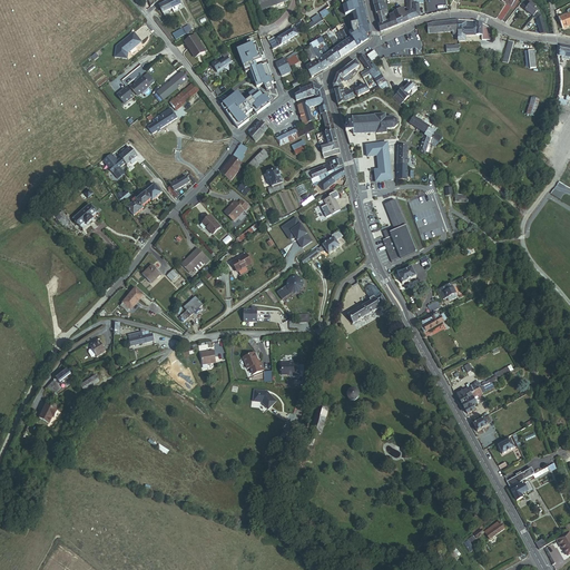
[(168,0),(166,0),(159,3),(163,10),(167,8),(172,6),(168,0)]
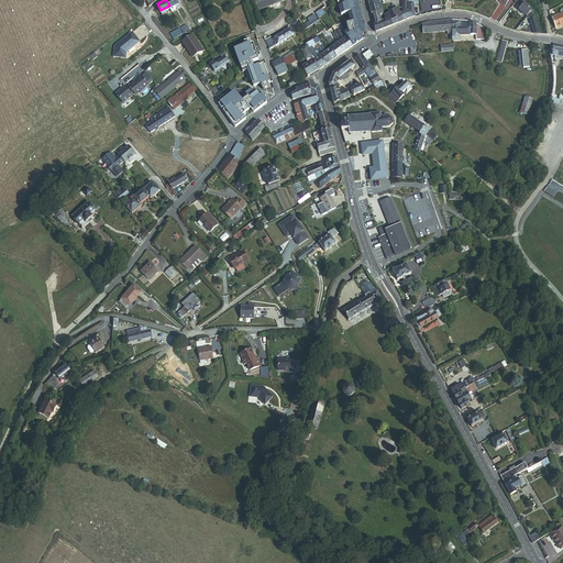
[(175,7),(174,4),(178,2),(176,0),(166,0),(169,6),(172,10),(174,9),(175,7)]
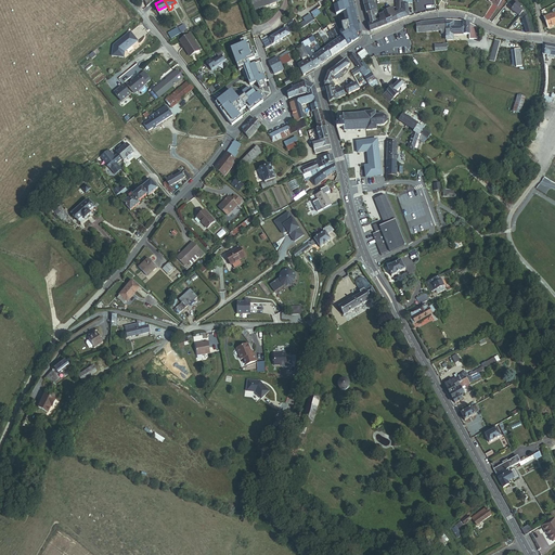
[(255,11),(283,1),(282,0),(259,0),(252,3),(255,11)]
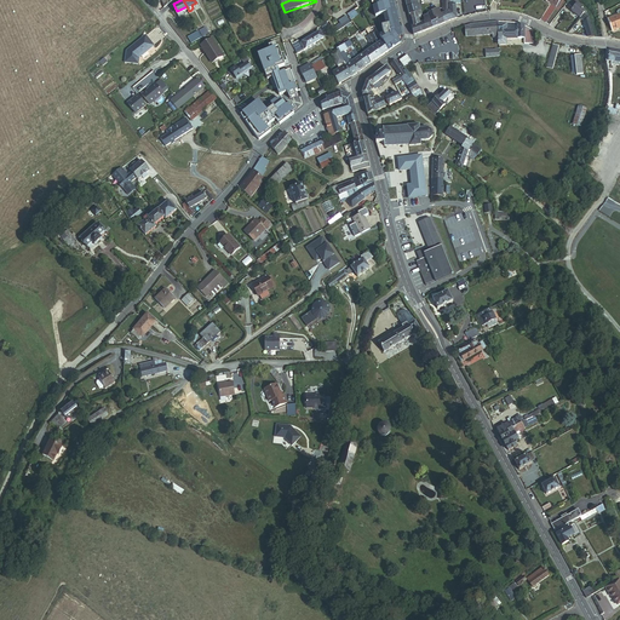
[(442,23),(454,19),(453,4),(453,0),(447,0),(448,11),(443,12),(442,10),(438,11),(440,13),(442,23)]
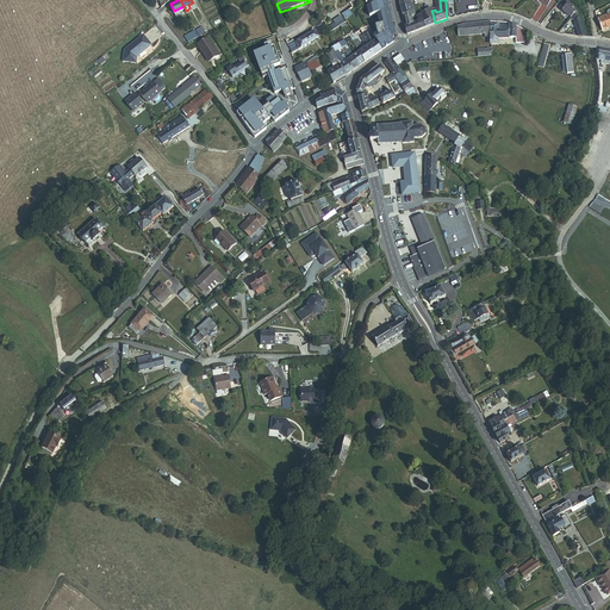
[(562,11),(570,18),(577,11),(570,4),(562,11)]
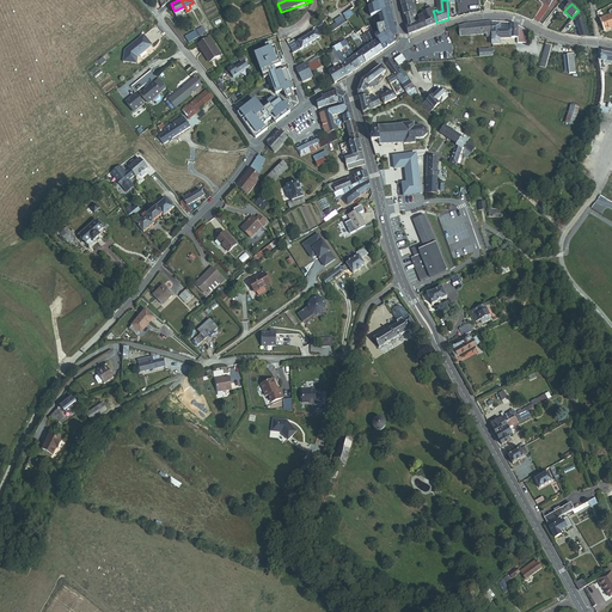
[(410,14),(415,12),(412,5),(411,6),(402,8),(403,16),(405,16),(410,14)]
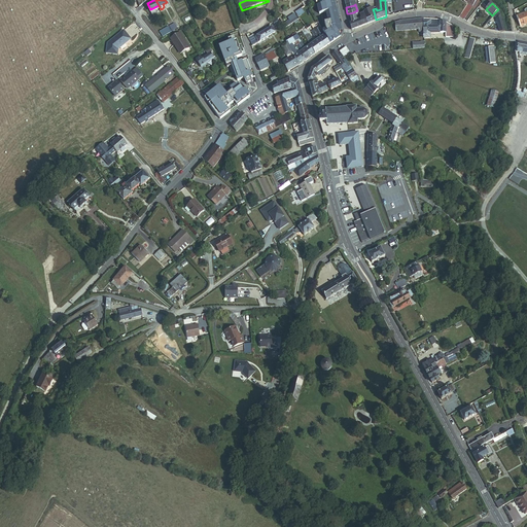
[(329,19),(338,13),(337,9),(327,12),(329,19)]
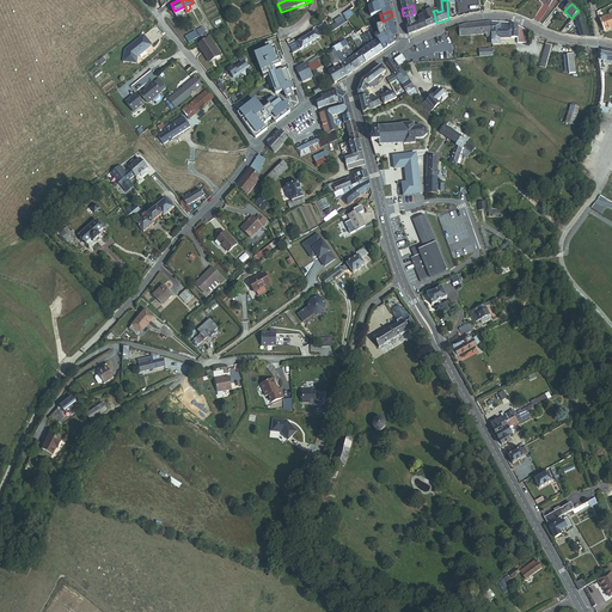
[(585,37),(587,37),(581,13),(579,11),(571,18),(575,23),(574,23),(579,35),(585,36),(585,37)]
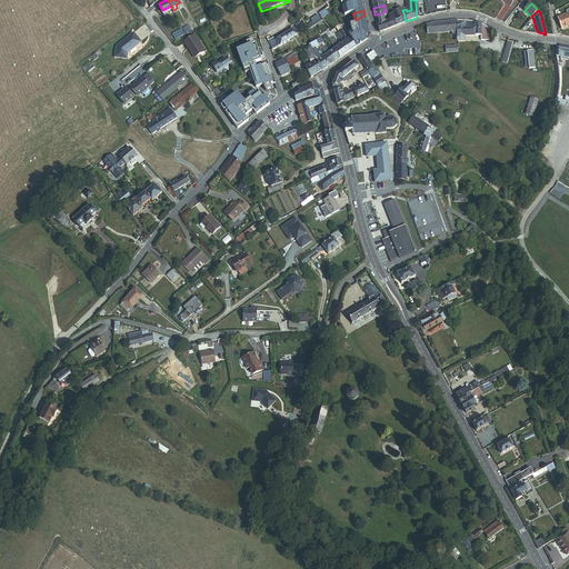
[(378,32),(396,25),(390,12),(387,15),(386,11),(381,13),(383,23),(379,25),(378,21),(376,21),(378,32)]
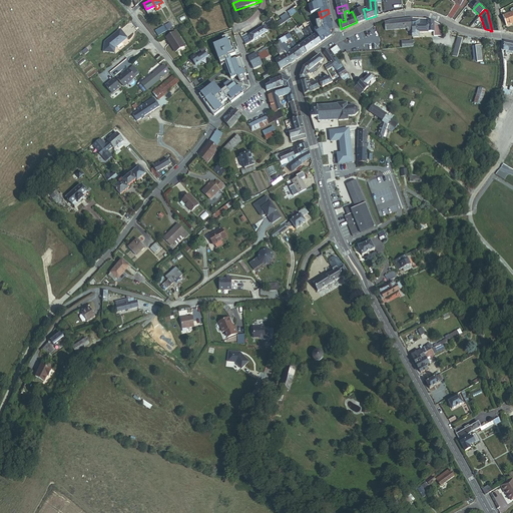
[(357,22),(361,21),(357,12),(357,10),(352,11),(357,22)]
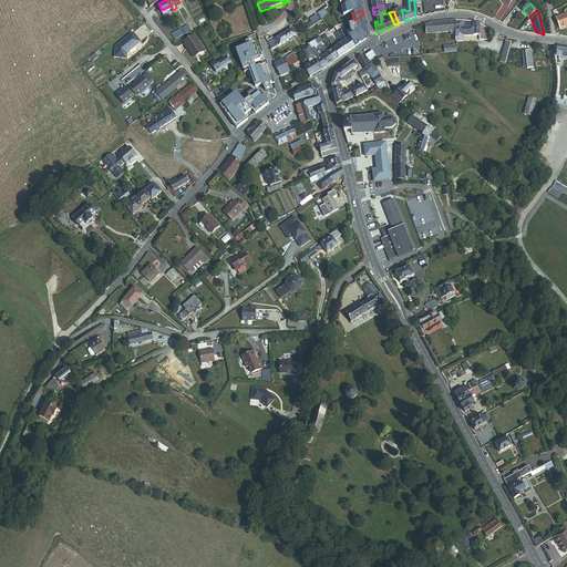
[(399,23),(404,21),(402,12),(400,13),(399,11),(394,13),(399,23)]
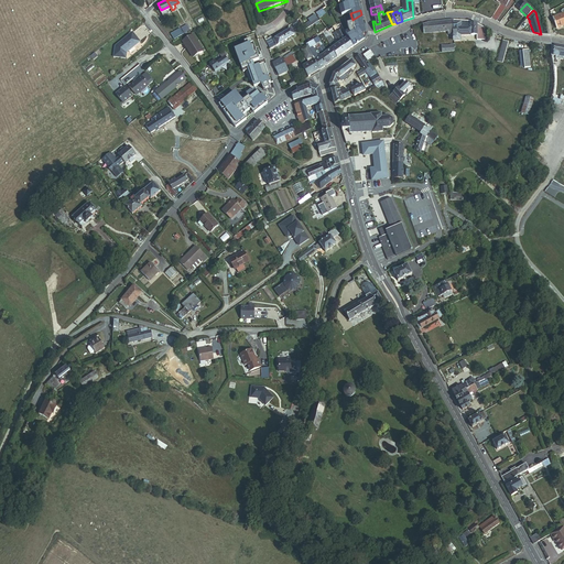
[(353,46),(364,39),(366,32),(361,14),(353,20),(340,28),(342,29),(353,46)]
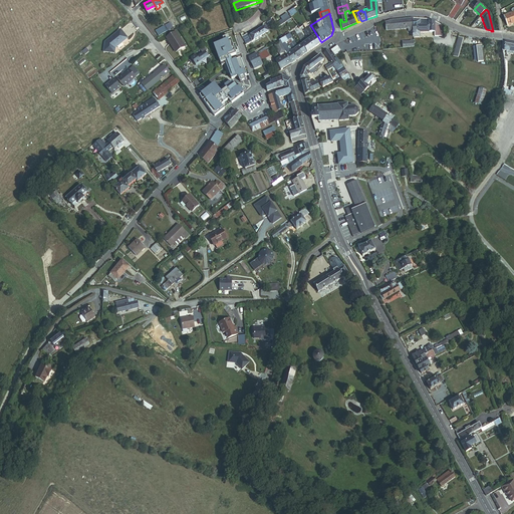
[(274,22),(276,25),(290,18),(288,14),(282,18),(274,22)]
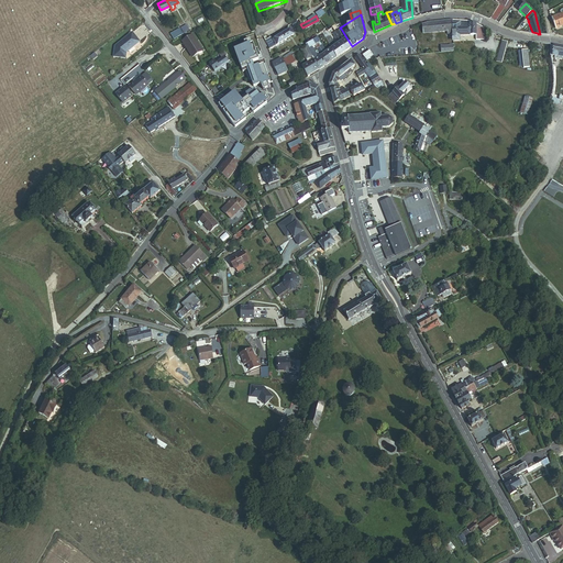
[(554,29),(562,26),(562,17),(552,22),(554,29)]
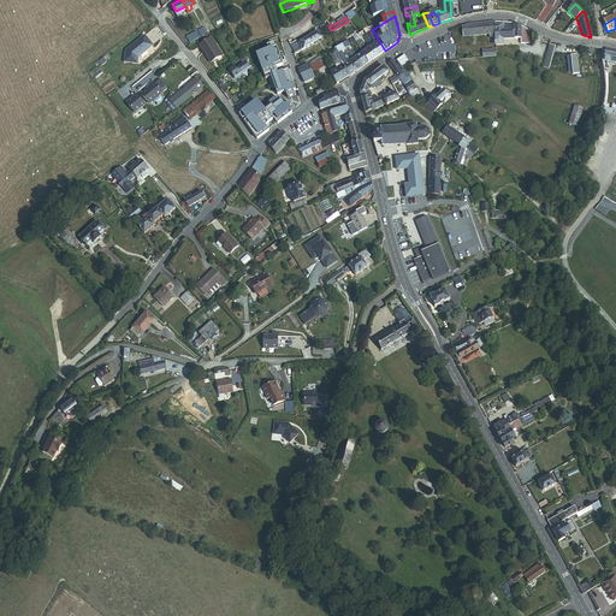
[(495,37),(495,22),(466,24),(462,29),(466,34),(471,34),(489,33),(489,37),(495,37)]
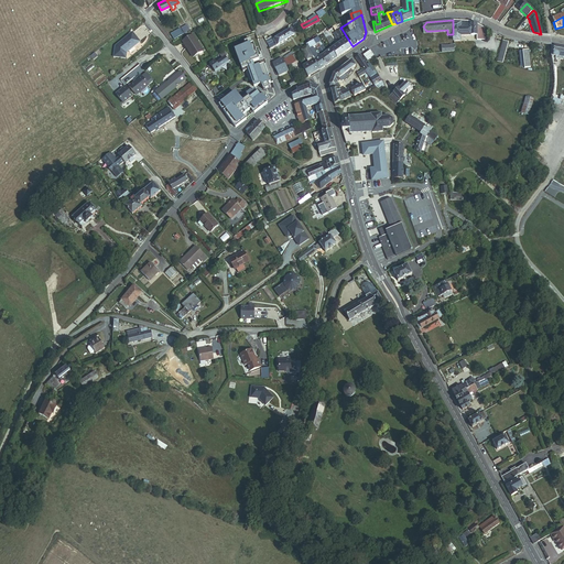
[(475,42),(484,43),(485,26),(477,25),(477,23),(470,23),(470,21),(467,21),(453,20),(453,34),(453,40),(459,40),(459,34),(476,35),(475,42)]
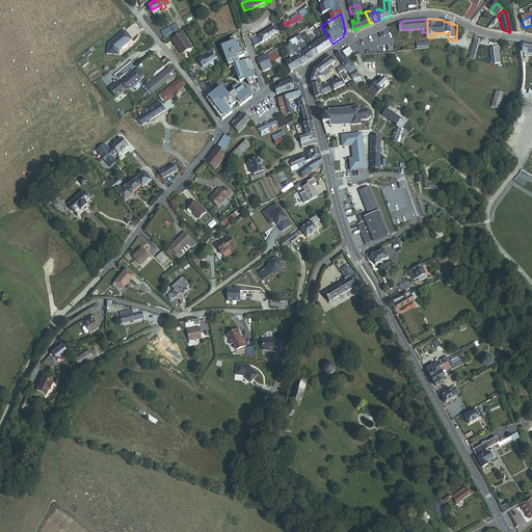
[(173,30),(170,24),(159,29),(162,35),(173,30)]
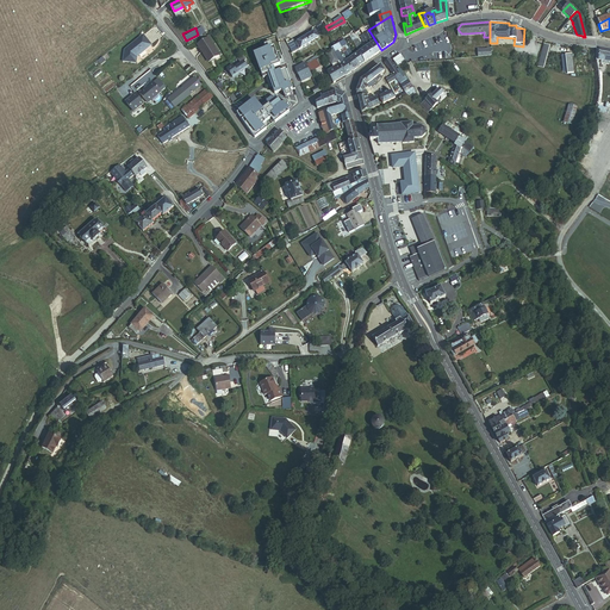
[(136,57),(137,51),(153,42),(145,30),(125,44),(123,55),(136,57)]
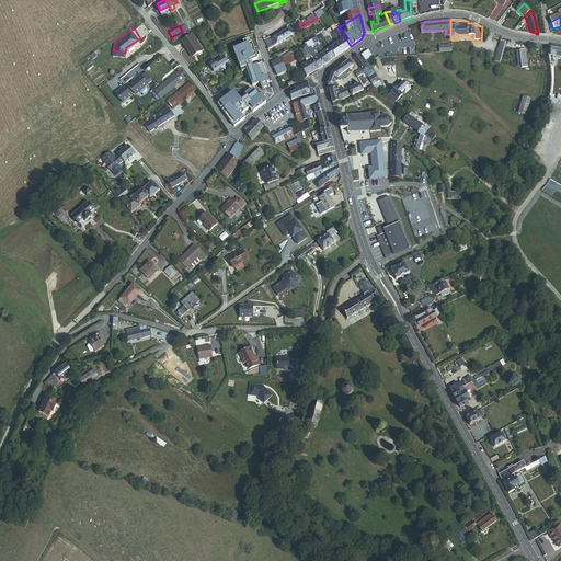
[(277,30),(283,38),(290,33),(288,29),(285,31),(283,27),(277,30)]
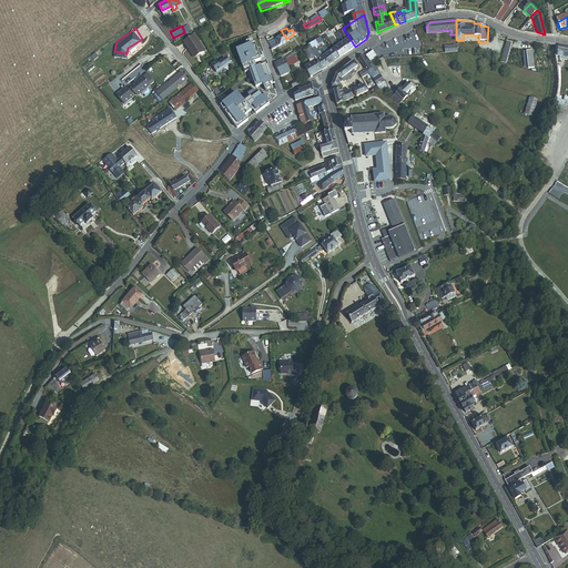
[(328,31),(324,33),(330,44),(337,59),(347,52),(336,33),(333,28),(328,31)]
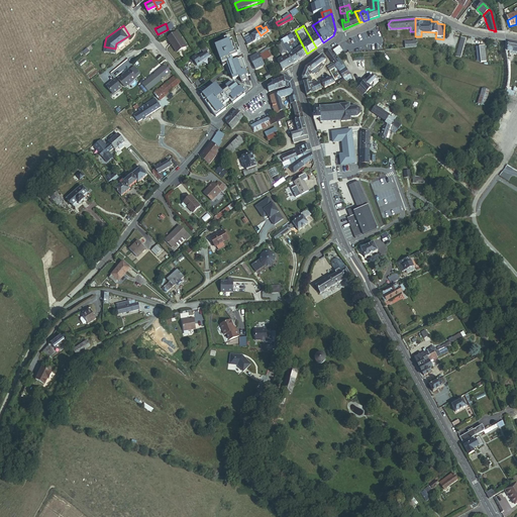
[(323,42),(313,26),(306,30),(316,47),(323,42)]
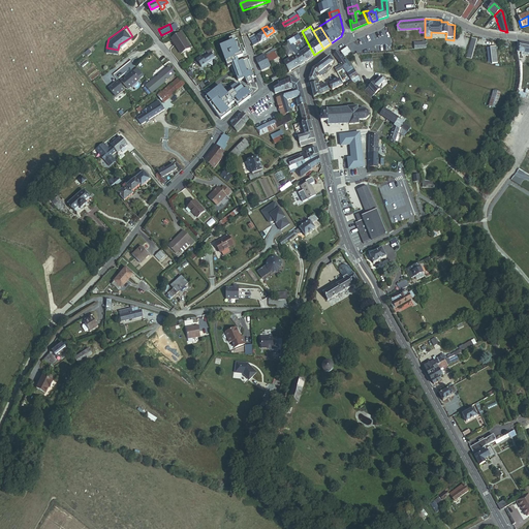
[(252,44),(267,36),(261,28),(247,37),(252,44)]
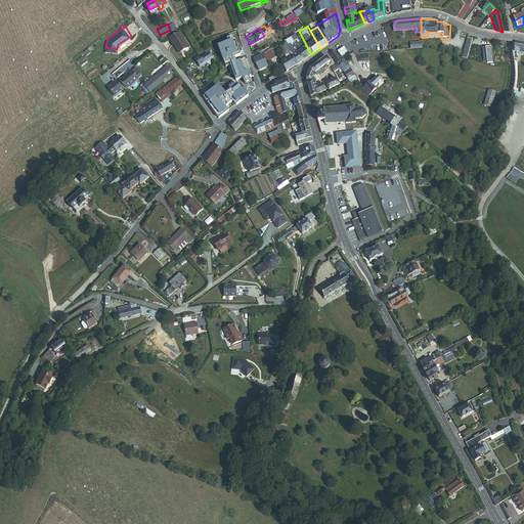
[(177,32),(168,38),(178,53),(187,47),(177,32)]
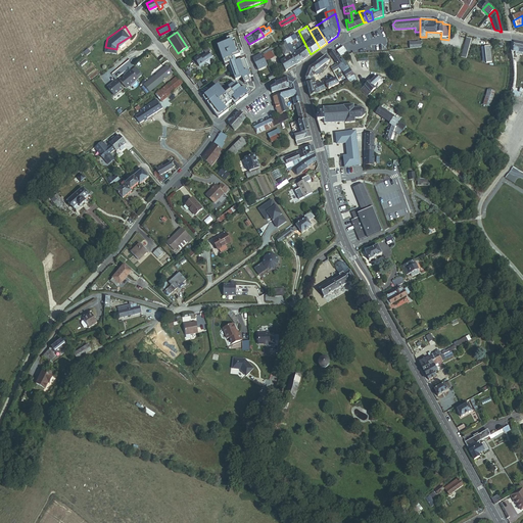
[(296,40),(294,42),(293,39),(295,38),(293,35),(288,37),(291,42),(296,52),(300,61),(305,58),(300,49),(296,40)]
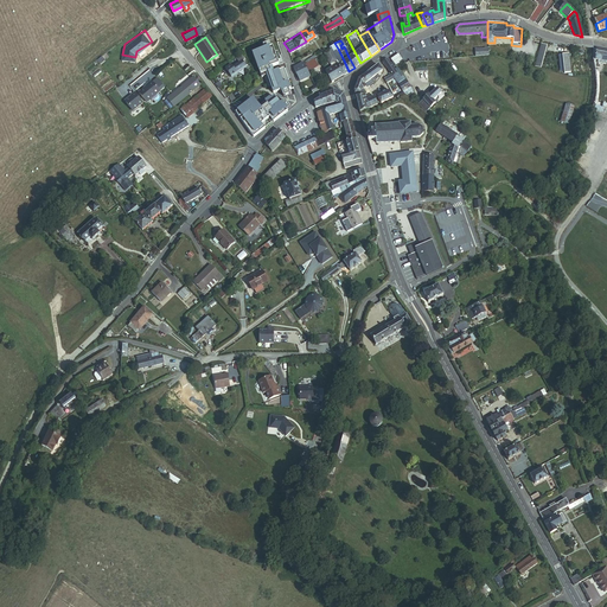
[(276,59),(274,52),(272,45),(269,45),(268,42),(262,44),(263,48),(251,52),(260,77),(263,76),(267,85),(269,85),(272,93),(280,89),(282,95),(288,93),(287,89),(288,88),(281,68),(272,71),(269,66),(278,63),(276,59)]
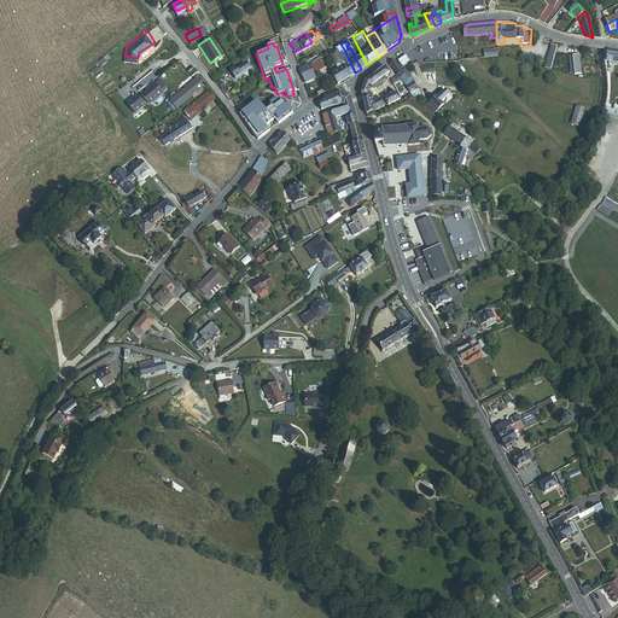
[(348,77),(355,73),(350,62),(347,63),(340,52),(344,50),(340,44),(334,48),(348,77)]
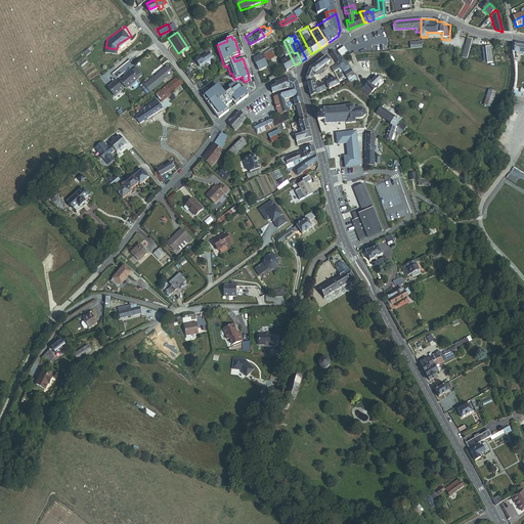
[(462,56),(467,58),(472,39),(467,38),(462,56)]
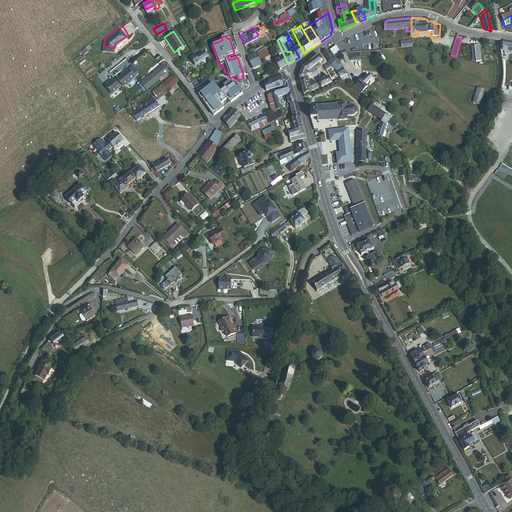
[(278,70),(288,64),(277,40),(271,43),(277,54),(279,58),(274,61),(278,70)]
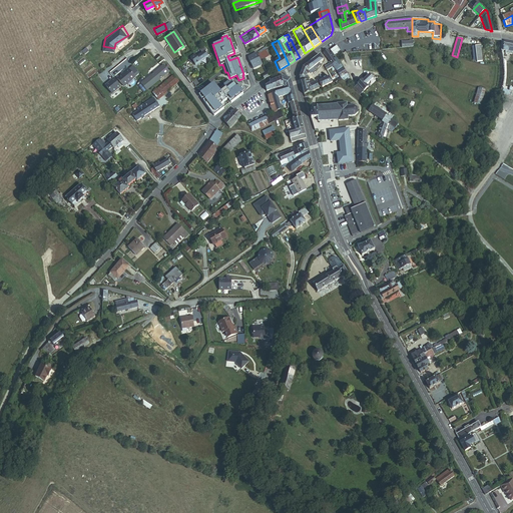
[(300,57),(305,53),(298,40),(296,41),(299,45),(295,48),(300,57)]
